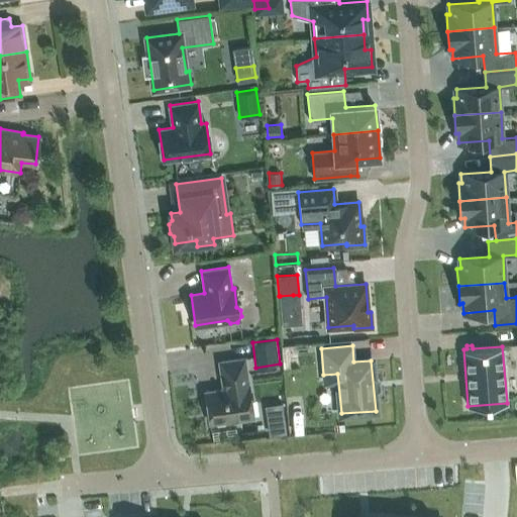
[(223,389),(205,391),(209,422),(214,422),(217,424),(224,423),(226,420),(253,416),(248,385),(244,358),(220,362),(223,389)]
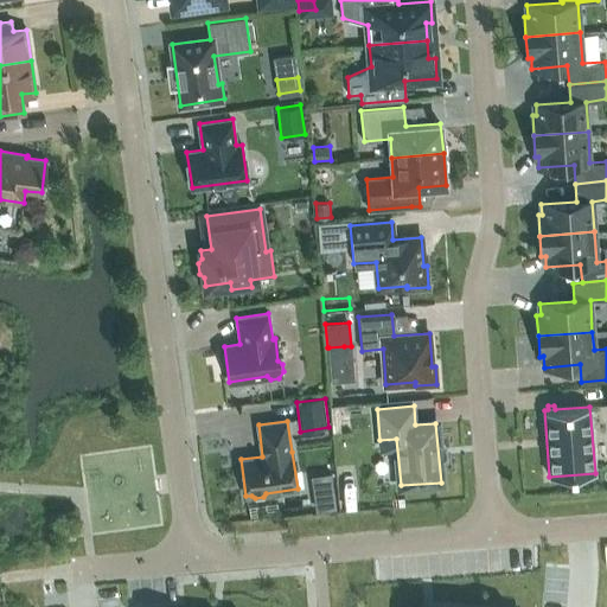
[(317,510),(336,508),(331,473),(312,475),(317,510)]
